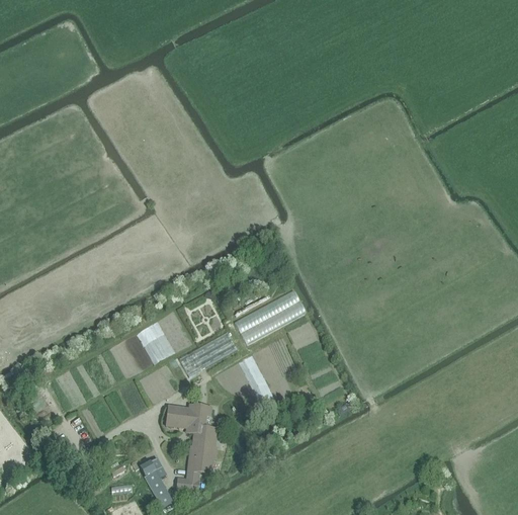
[(292,289),(234,321),(240,333),(299,301),(292,289)]
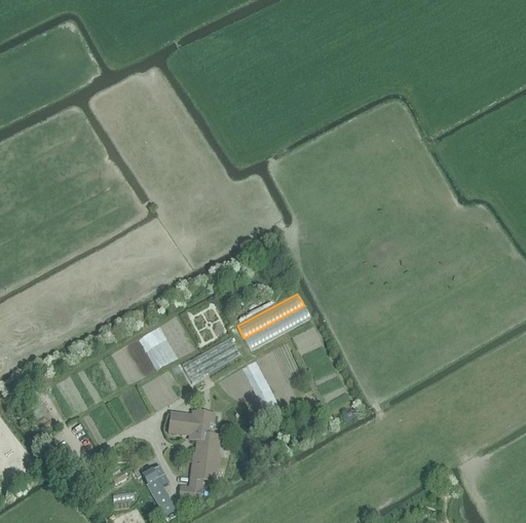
[(304,305),(245,338),(251,349),(310,318),(304,305)]
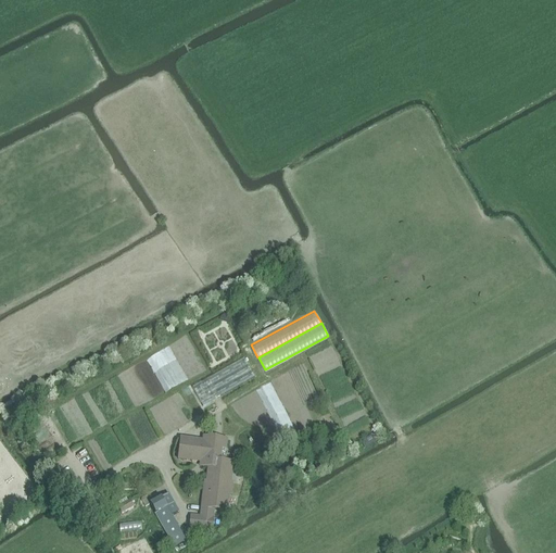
[(192,386),(202,403),(222,393),(254,375),(243,356),(209,376),(192,386)]
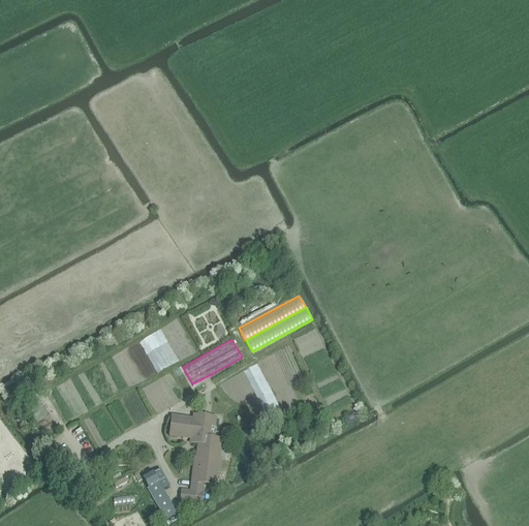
[(344,421),(346,425),(360,415),(356,411),(352,411),(344,416),(344,419),(345,421),(344,421)]
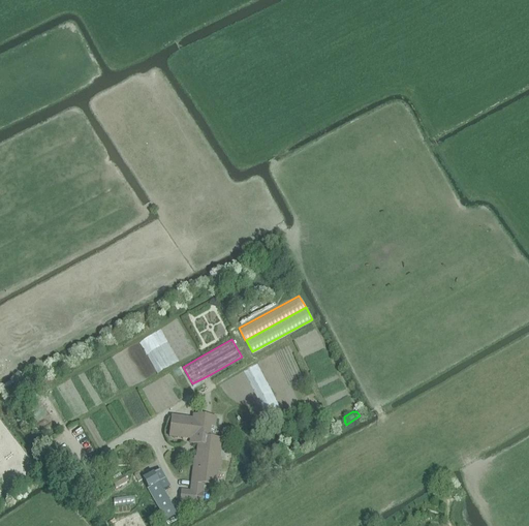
[(194,455),(191,481),(190,481),(189,489),(181,488),(180,500),(201,503),(205,483),(216,484),(218,469),(220,469),(221,456),(219,456),(222,437),(214,436),(214,433),(213,433),(214,426),(215,426),(216,414),(192,412),(191,416),(172,414),(168,434),(190,437),(189,441),(197,442),(196,455),(194,455)]
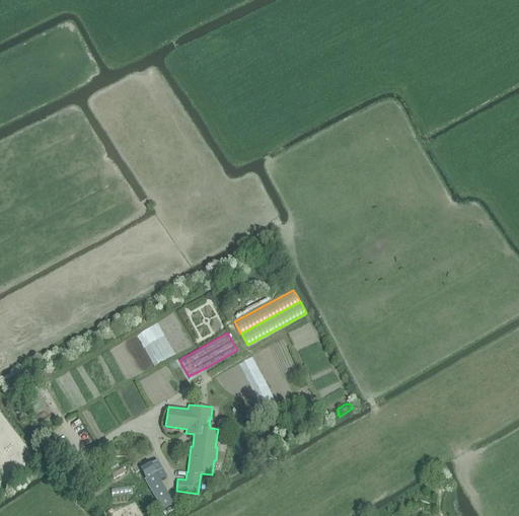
[(43,465),(33,453),(28,456),(26,465),(30,470),(34,471),(43,465)]
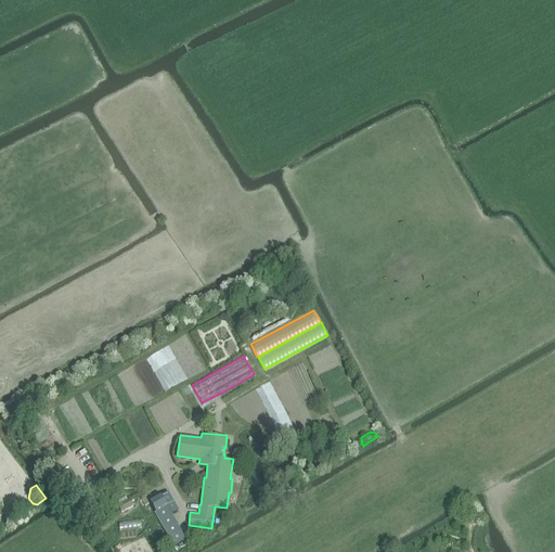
[(159,495),(149,501),(173,543),(184,538),(184,537),(170,512),(178,508),(167,490),(159,495)]
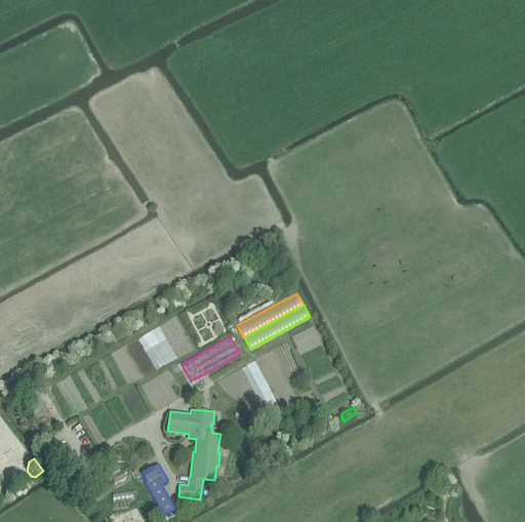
[(113,474),(111,476),(113,478),(114,482),(125,475),(122,469),(120,470),(113,474)]
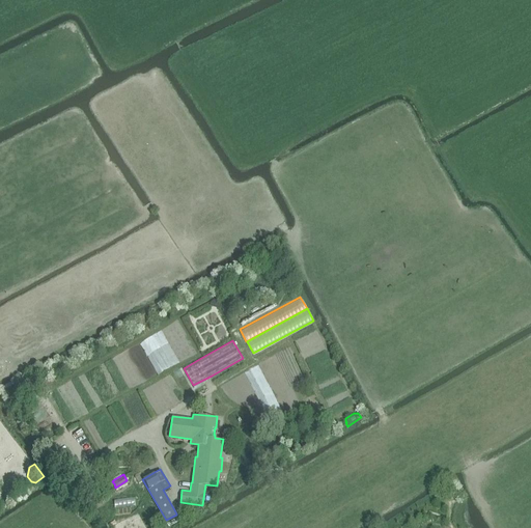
[(134,495),(113,497),(114,505),(135,503),(134,495)]
